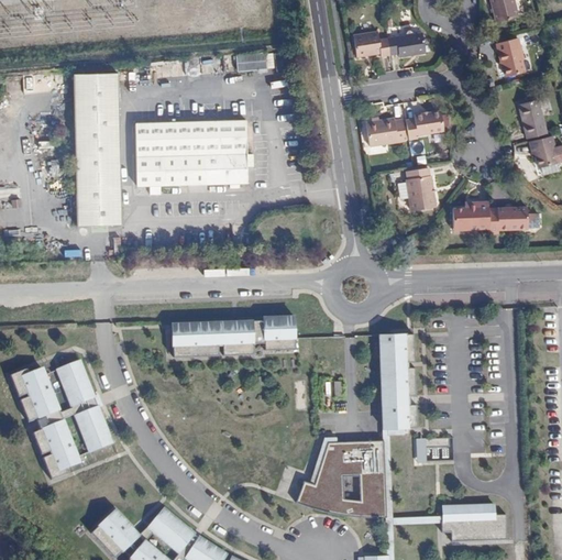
[(491,0),(495,17),(516,12),(514,0),(491,0)]
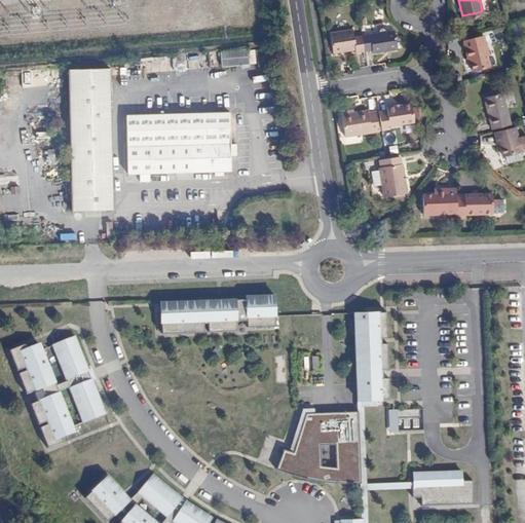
[(332,49),(354,45),(351,26),(330,29),(332,49)]
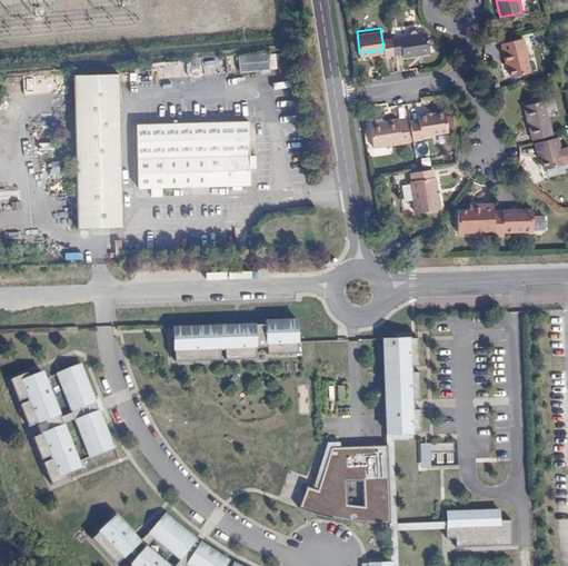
[(426,29),(390,35),(392,51),(401,50),(401,53),(428,49),(426,29)]
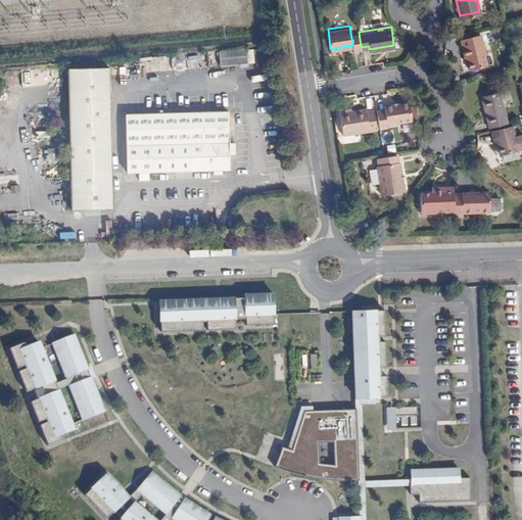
[(479,31),(459,36),(463,53),(465,53),(468,66),(485,62),(483,52),(484,52),(479,31)]
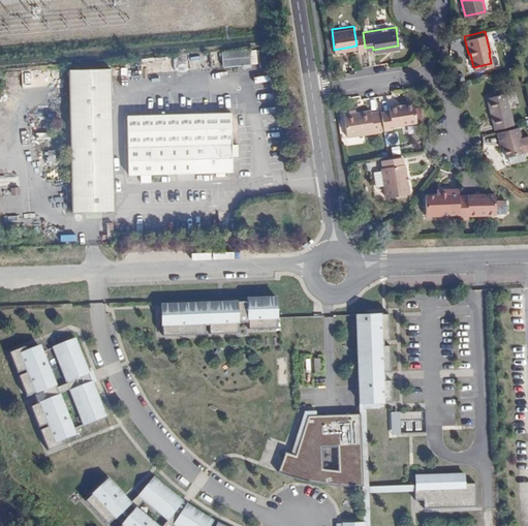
[(109,208),(104,65),(63,66),(66,209),(109,208)]
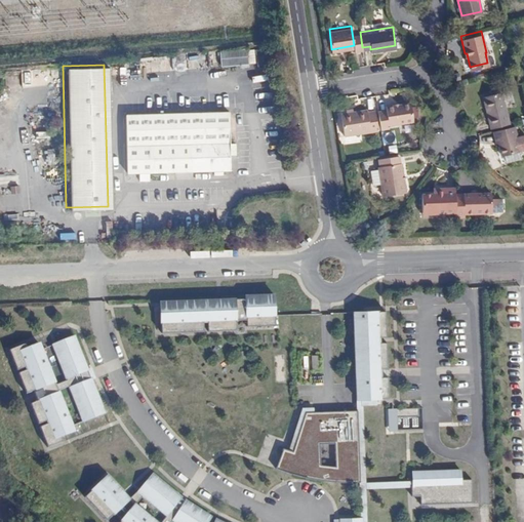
[(482,93),(489,125),(508,120),(500,88),(482,93)]
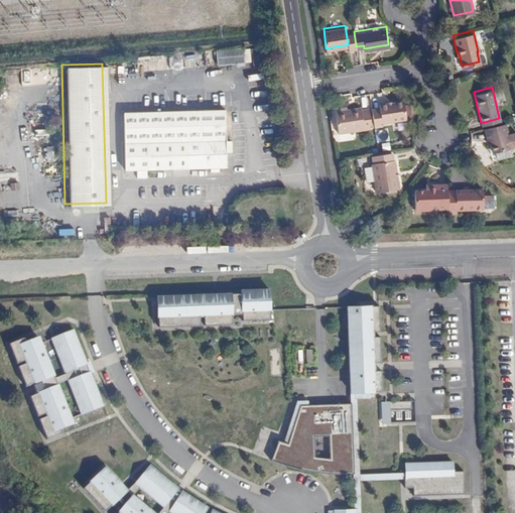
[(379,106),(371,107),(373,124),(381,123),(381,120),(404,117),(402,99),(379,102),(379,106)]
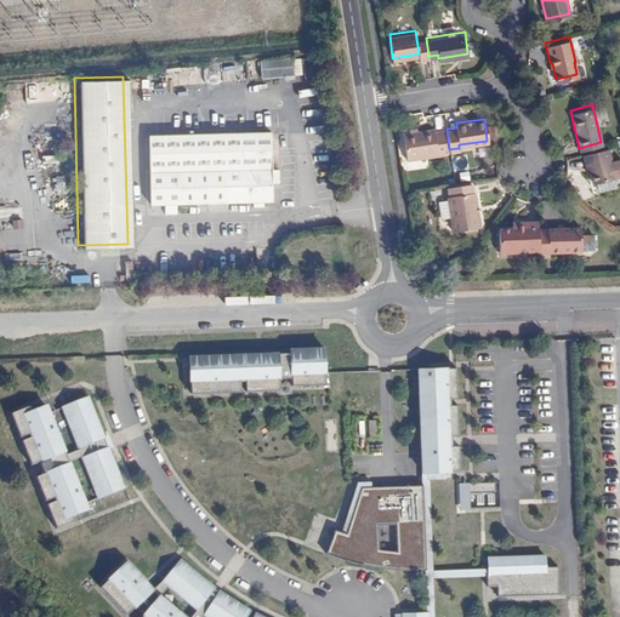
[(403,131),(407,158),(445,152),(443,129),(433,130),(433,127),(403,131)]
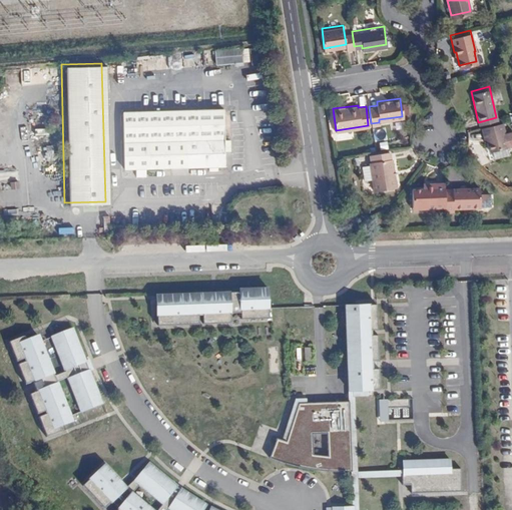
[(217,108),(117,112),(119,169),(131,169),(131,176),(141,176),(141,168),(204,166),(204,170),(213,170),(213,166),(220,165),(219,150),(224,150),(224,138),(218,139),(217,108)]
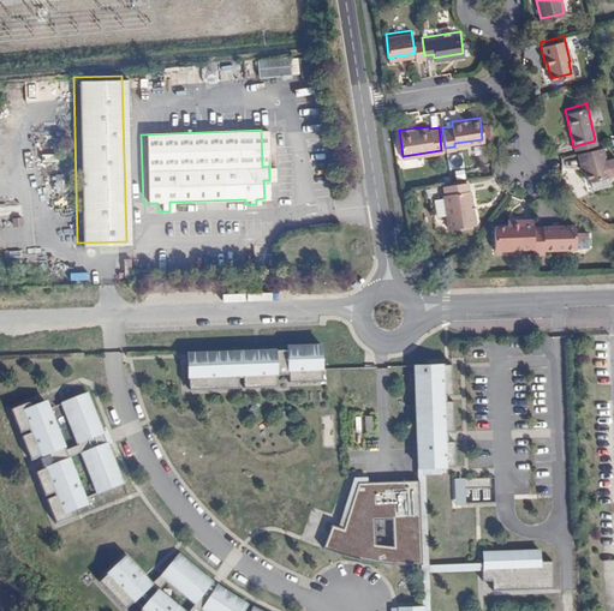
[(608,173),(602,144),(576,151),(577,160),(582,157),(583,166),(586,178),(608,173)]
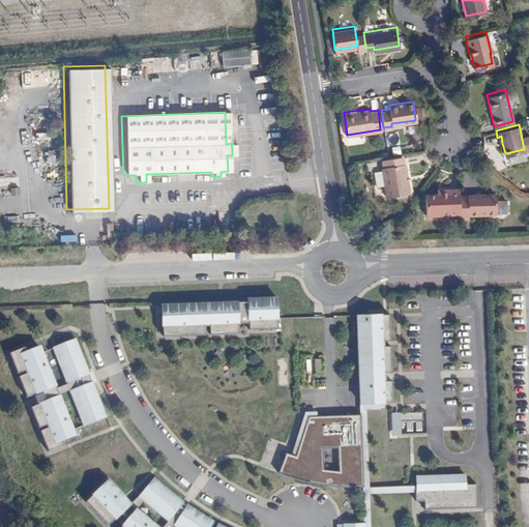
[(381,166),(384,195),(408,192),(404,162),(403,163),(401,155),(380,157),(382,165),(381,166)]
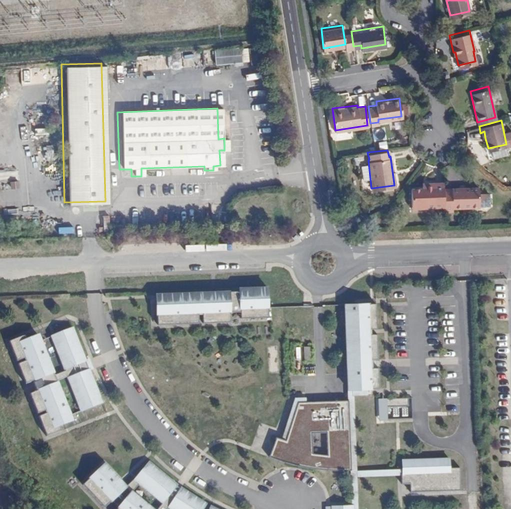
[(443,205),(442,186),(442,180),(426,180),(426,186),(421,185),(411,186),(411,206),(443,205)]
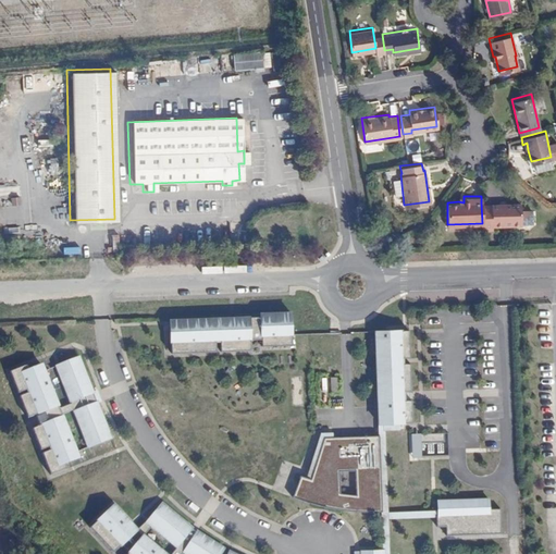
[(482,223),(482,226),(493,228),(493,223),(521,223),(521,222),(521,209),(521,201),(481,202),(482,223)]
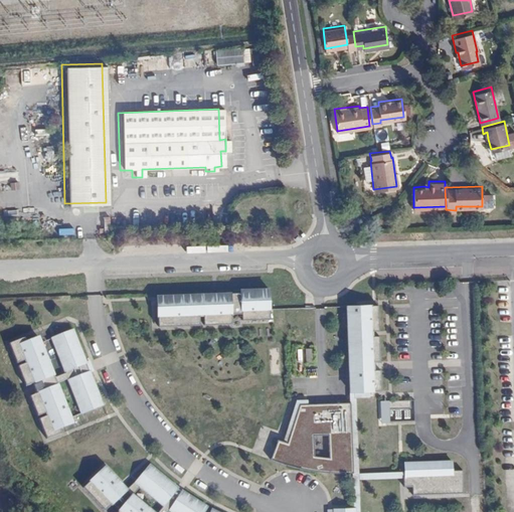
[(492,192),(482,193),(482,205),(492,205),(492,192)]
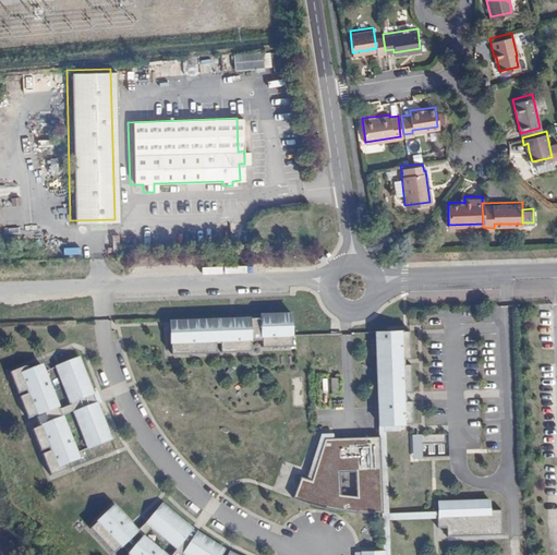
[(292,334),(291,312),(261,313),(261,315),(249,316),(249,327),(170,330),(171,353),(216,351),(216,340),(220,340),(220,351),(251,350),(251,339),(262,338),(262,346),(292,344),(292,334)]
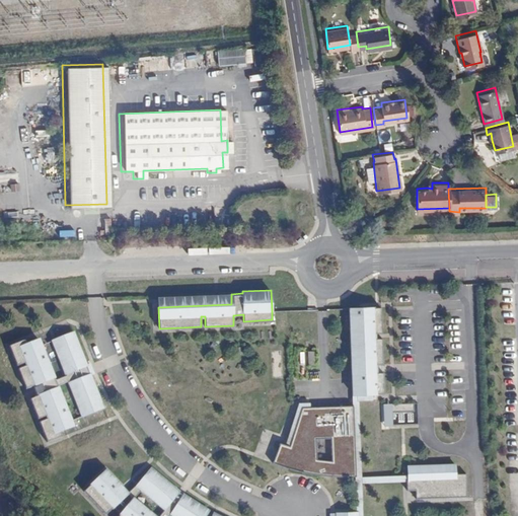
[(158,307),(231,304),(231,294),(158,298),(158,307)]
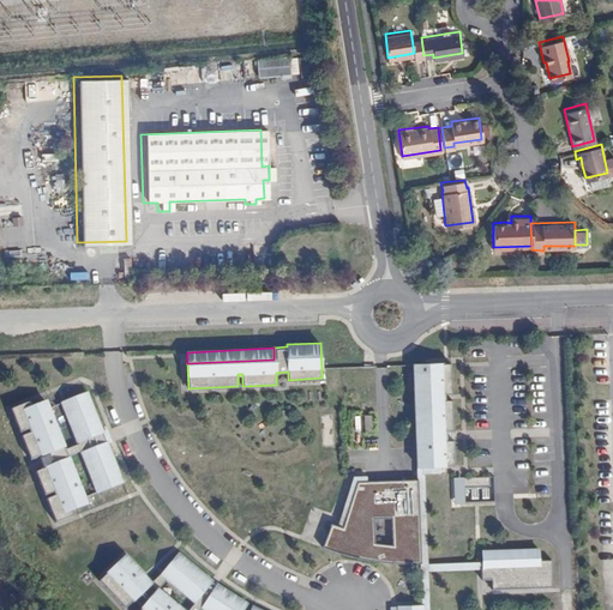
[(451,391),(450,360),(414,362),(419,464),(439,463),(455,463),(454,438),(445,438),(445,428),(454,428),(451,397),(443,397),(443,391),(451,391)]
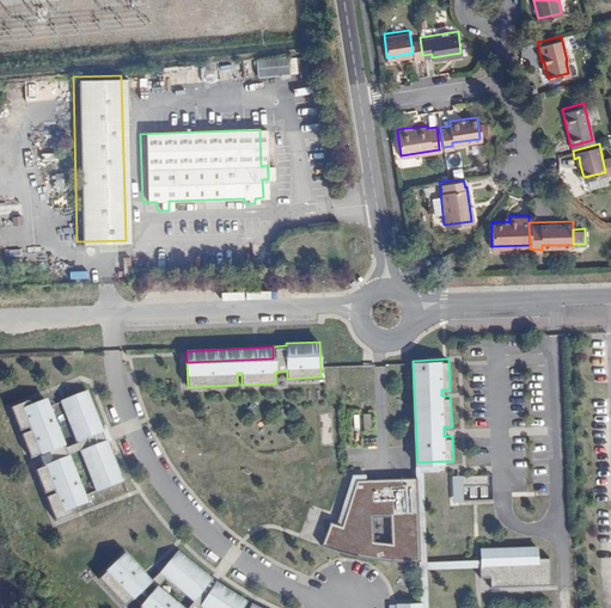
[(31,400),(12,407),(22,431),(31,428),(32,430),(23,435),(32,459),(42,454),(47,466),(37,470),(47,493),(56,490),(57,492),(48,497),(57,517),(75,510),(73,508),(89,501),(68,454),(81,448),(98,490),(123,479),(108,440),(105,441),(102,431),(104,430),(89,391),(62,401),(79,440),(66,446),(48,400),(32,406),(31,400)]
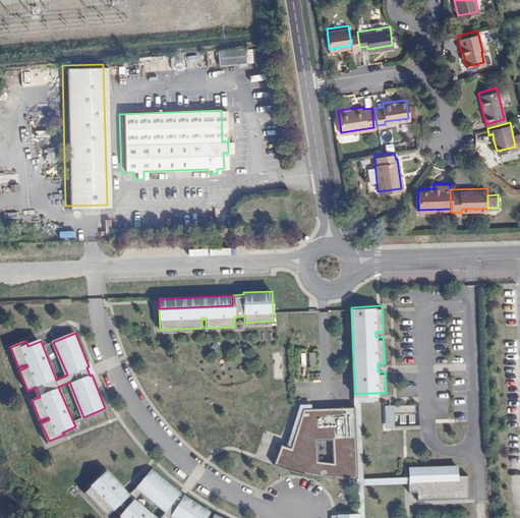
[(372,393),(355,394),(351,412),(354,483),(355,517),(359,517),(358,488),(404,486),(406,486),(406,481),(358,483),(355,406),(369,406),(372,393)]
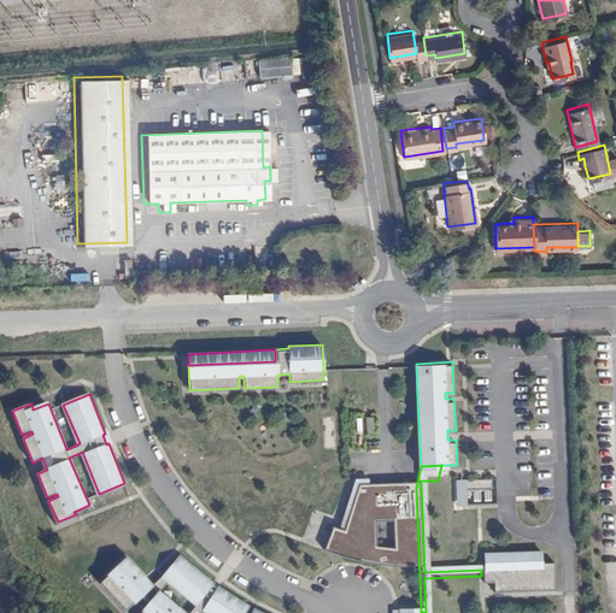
[(492,484),(461,485),(462,511),(493,508),(492,484)]
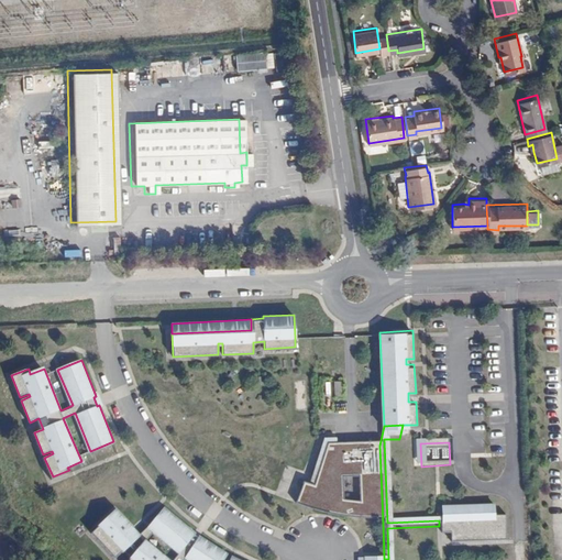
[(383,523),(379,446),(333,448),(332,443),(322,443),(320,451),(323,452),(311,490),(307,489),(300,486),(293,508),(316,515),(337,519),(360,523),(383,523)]
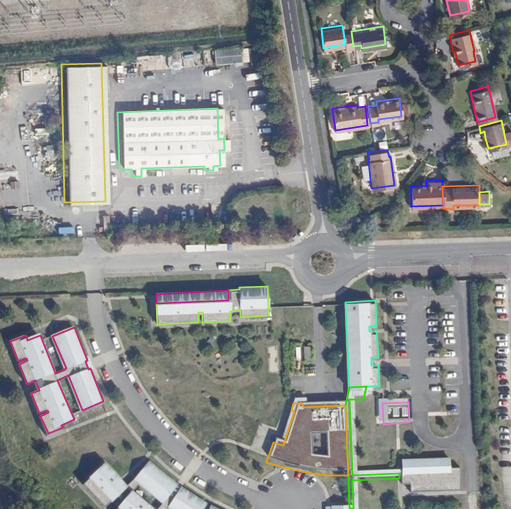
[(283,445),(294,411),(291,410),(279,444),(283,445)]
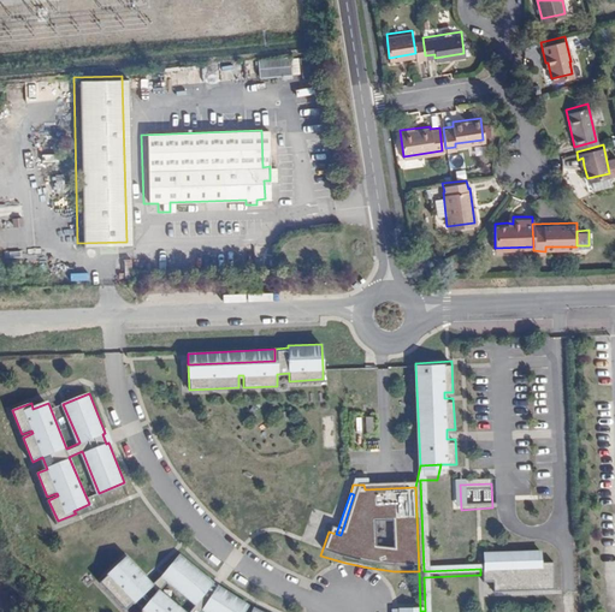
[(536,556),(479,558),(480,569),(480,575),(478,575),(479,587),(489,586),(490,596),(550,594),(549,586),(549,565),(536,566),(536,556)]
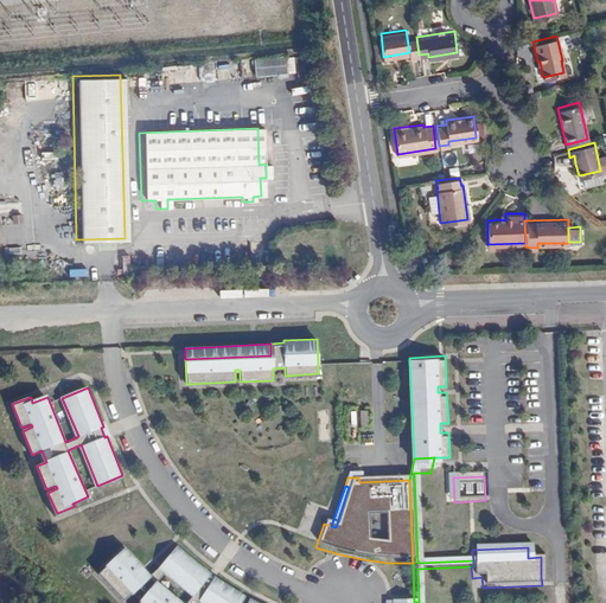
[(176,555),(159,575),(158,573),(147,583),(122,557),(97,582),(116,602),(128,602),(132,600),(135,602),(242,602),(214,585),(210,590),(204,587),(208,581),(176,555)]
